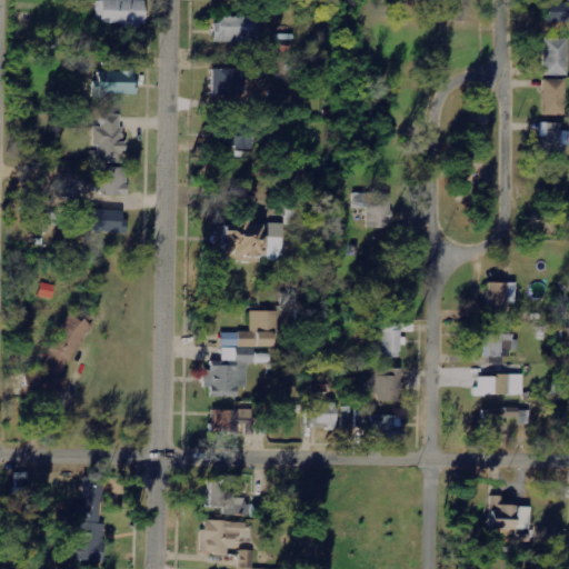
[(145,26),(145,0),(97,0),(97,25),(145,26)]
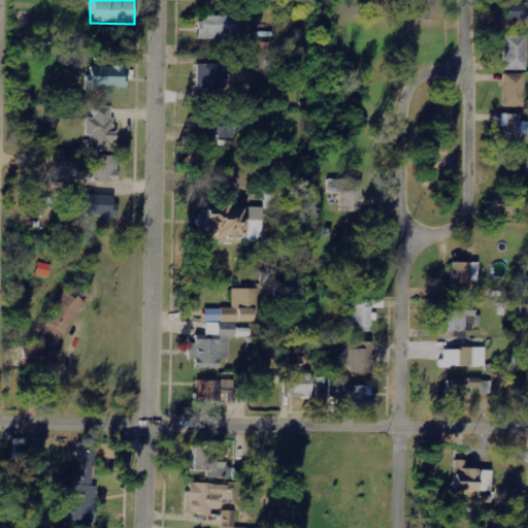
[(527,20),(527,2),(507,2),(507,20),(527,20)]
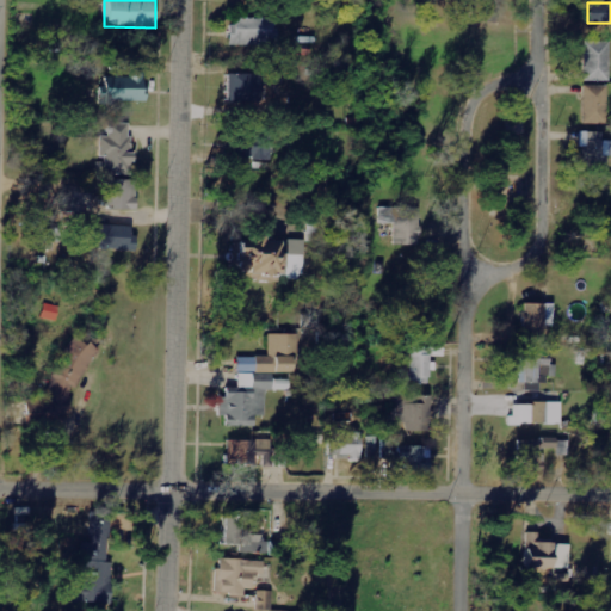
[(232,45),(277,44),(277,18),(232,19),(232,45)]
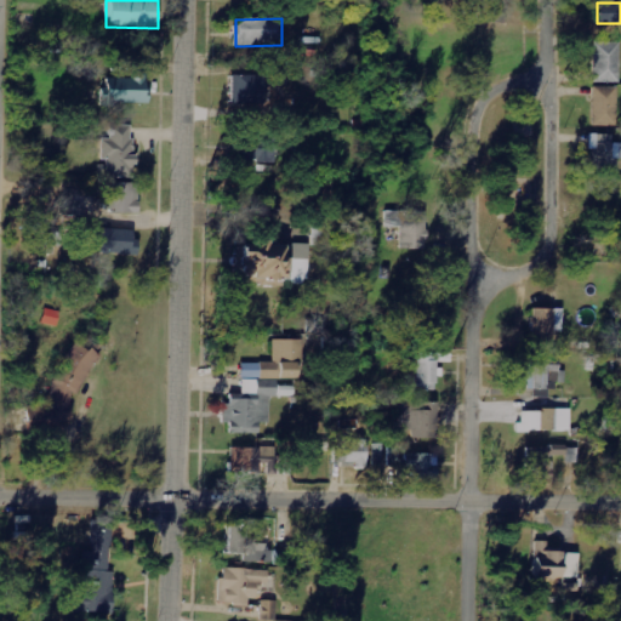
[(620,43),(594,41),(593,83),(619,84),(620,43)]
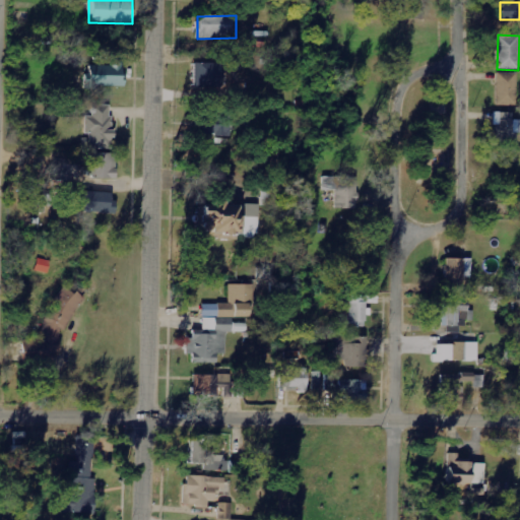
[(193,87),(221,86),(220,62),(193,63),(193,87)]
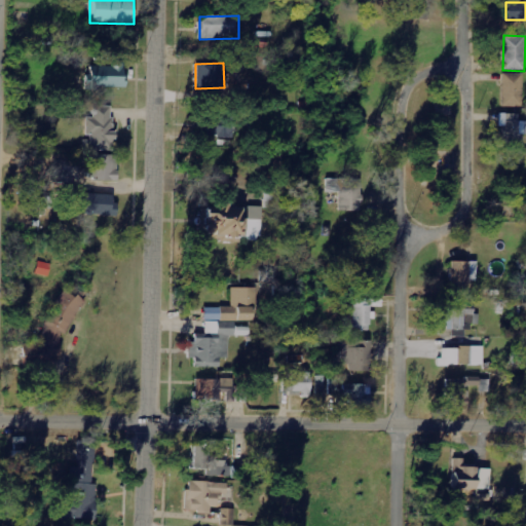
[(124,65),(88,65),(88,87),(124,87),(124,65)]
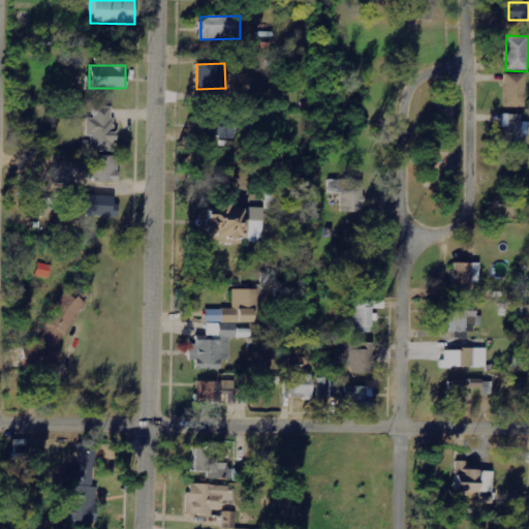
[(504,107),(525,107),(525,74),(505,74),(504,107)]
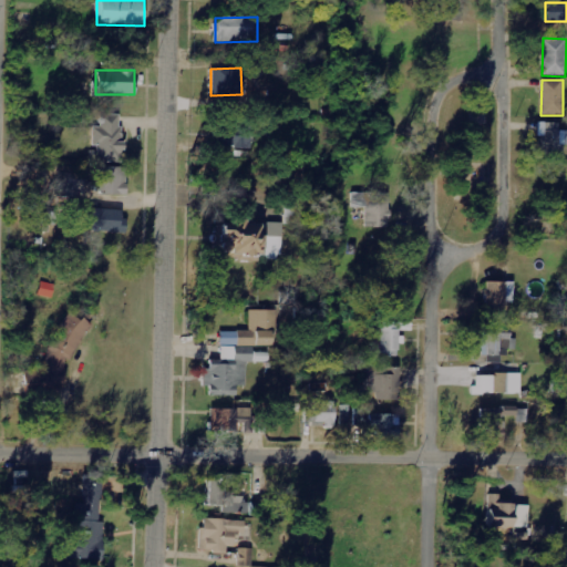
[(96,145),(96,163),(122,163),(122,114),(101,114),(101,126),(92,126),(92,145),(96,145)]
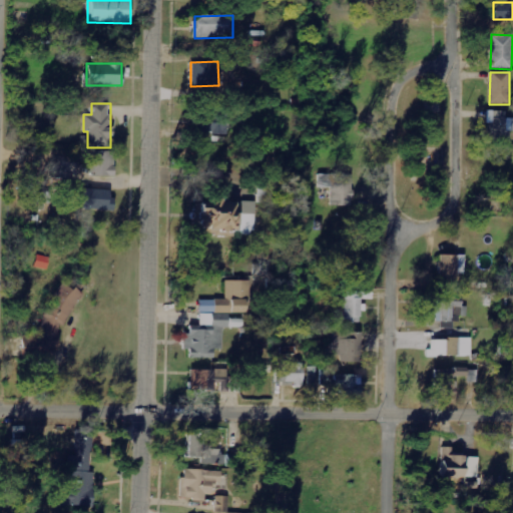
[(506,111),(487,110),(487,123),(491,124),(491,140),(510,141),(511,131),(512,131),(512,118),(506,118),(506,111)]
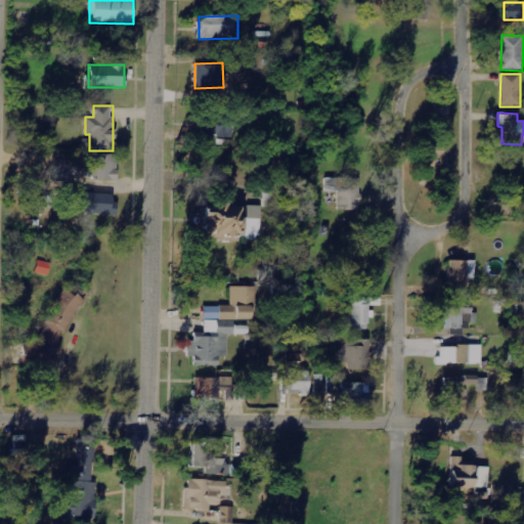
[(232,136),(233,118),(204,117),(204,136),(232,136)]
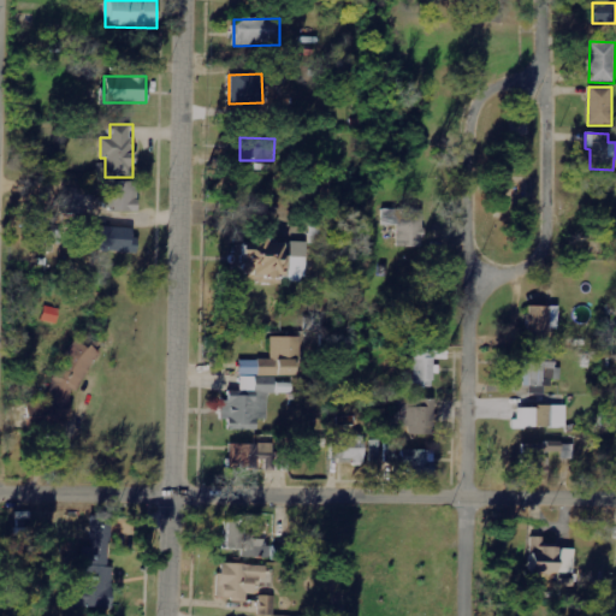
[(137,212),(138,182),(110,181),(110,196),(104,196),(104,211),(137,212)]
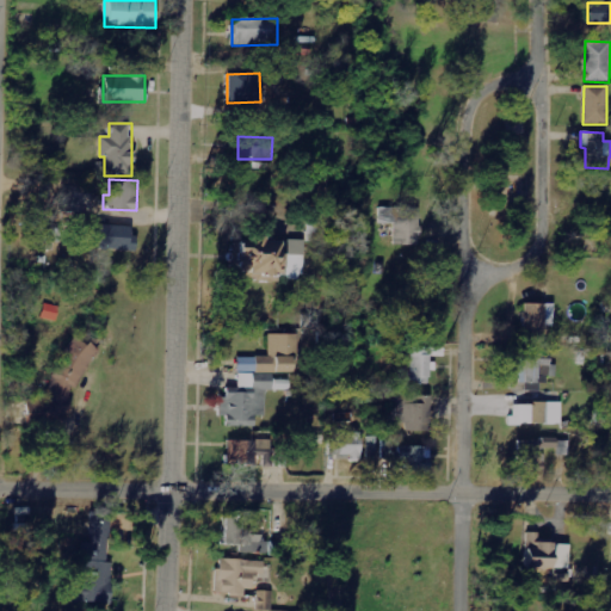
[(380,224),(393,223),(394,245),(420,244),(419,208),(380,208),(380,224)]
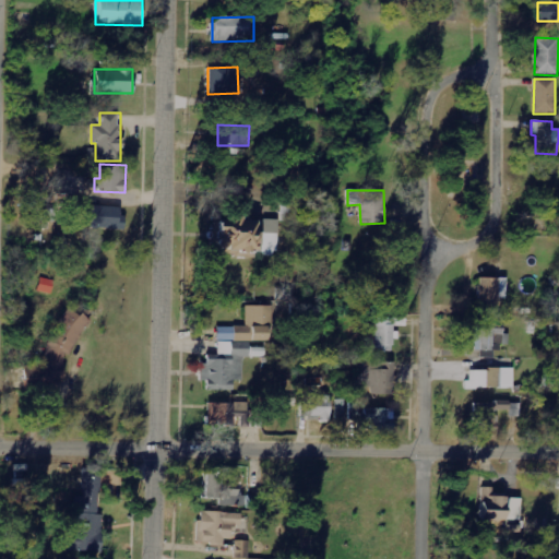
[(81,227),(118,228),(119,206),(82,205),(81,227)]
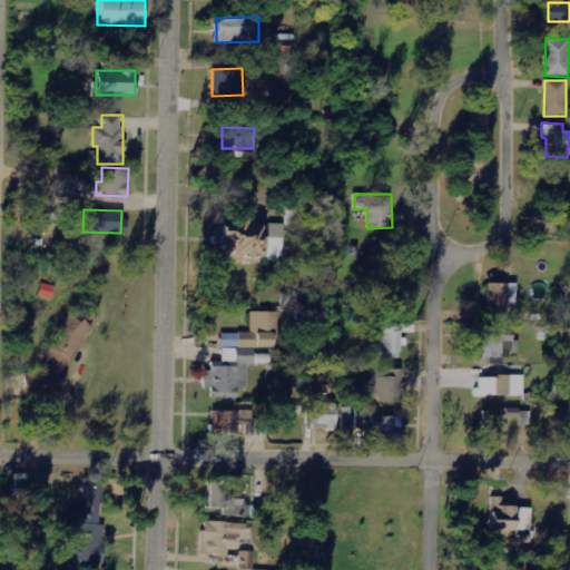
[(284,224),(269,224),(269,237),(262,237),(262,224),(220,223),(219,259),(259,261),(259,259),(283,259),(284,224)]
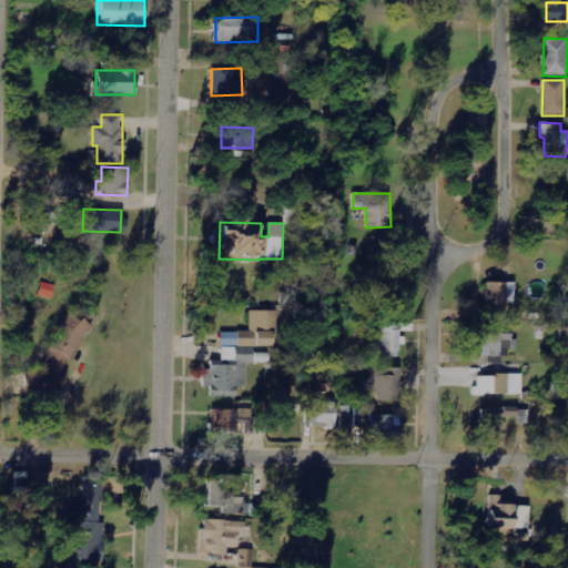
[(514,283),(487,283),(487,306),(514,306),(514,283)]
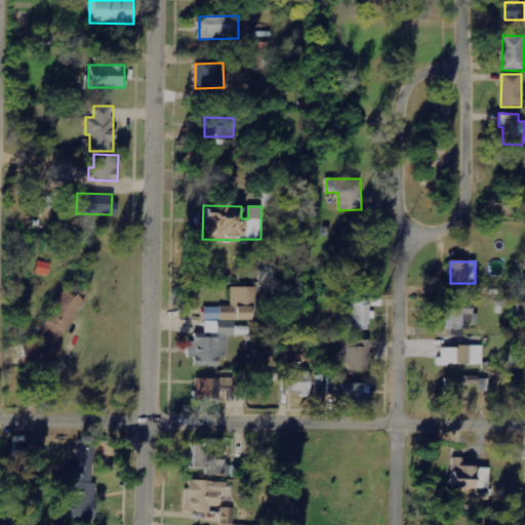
[(254,320),(254,287),(232,287),(232,307),(204,307),(204,320),(254,320)]
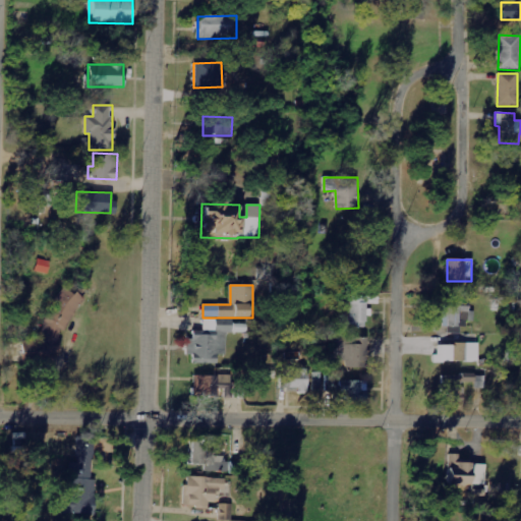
[(342,310),(341,328),(365,328),(365,316),(368,316),(368,297),(349,296),(349,311),(342,310)]
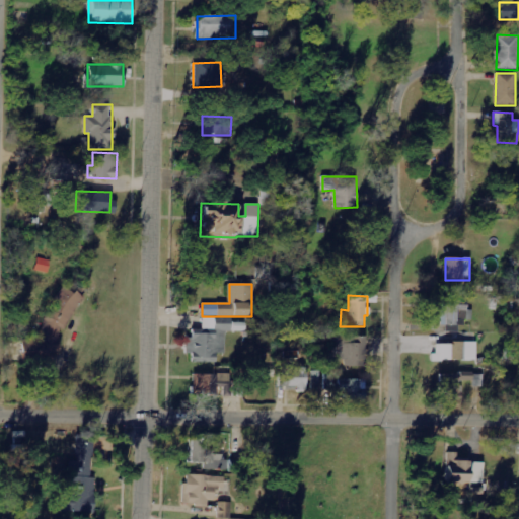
[(466,301),(441,300),(441,325),(465,325),(466,301)]
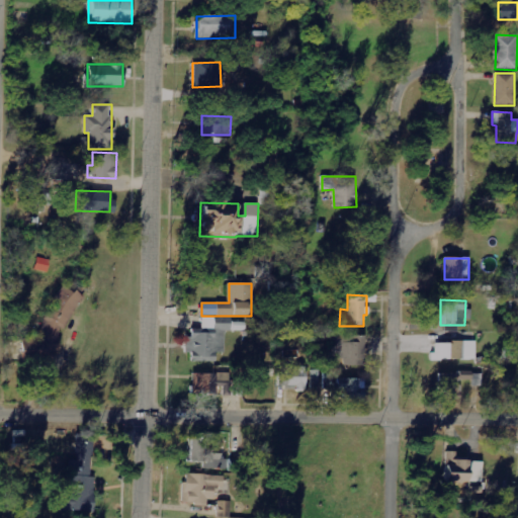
[(191,361),(217,362),(217,353),(224,353),(225,330),(231,330),(231,318),(202,318),(202,330),(192,329),(192,337),(185,337),(185,353),(191,353),(191,361)]
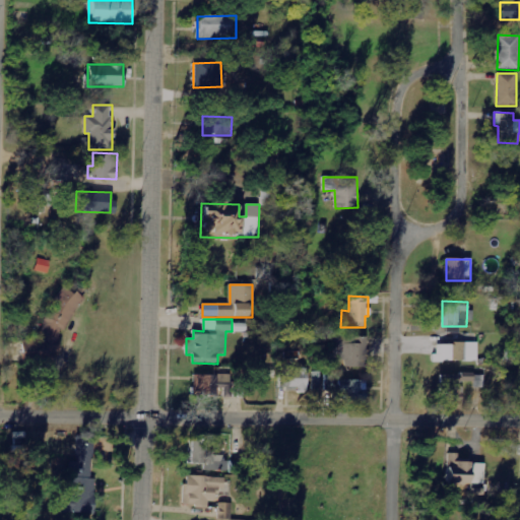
[(366,340),(335,339),(334,366),(365,366),(366,340)]
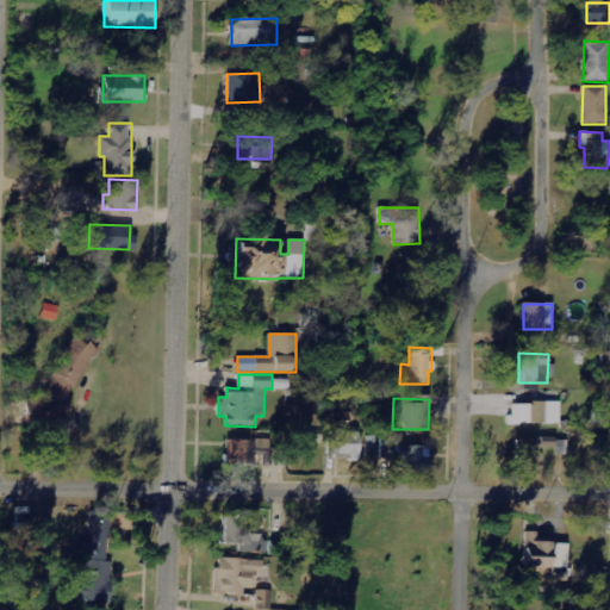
[(560,403),(512,404),(512,416),(508,416),(508,424),(560,423),(560,403)]
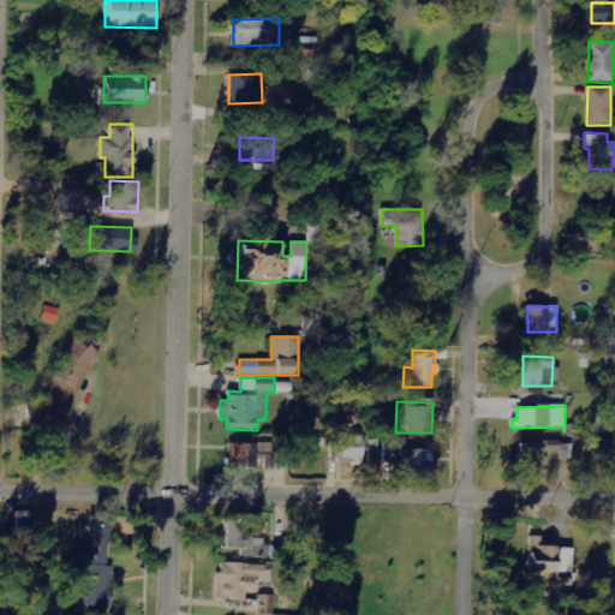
[(363,459),(363,436),(330,436),(330,460),(363,459)]
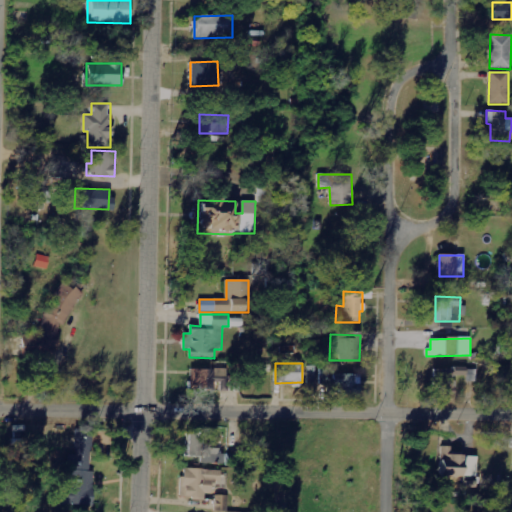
[(258,373),(271,372),(270,364),(258,365),(258,373)]
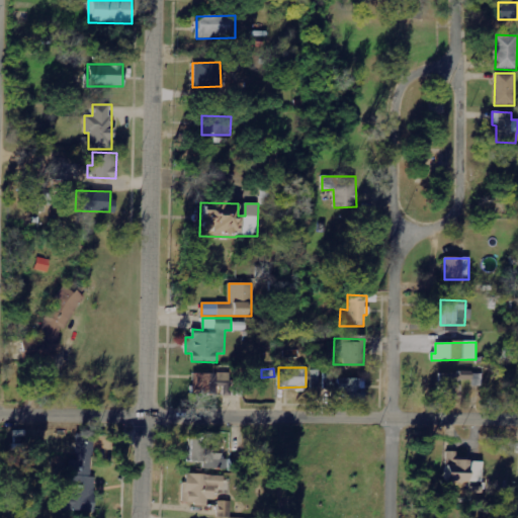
[(470,373),(441,372),(440,399),(460,399),(460,382),(470,382),(470,373)]
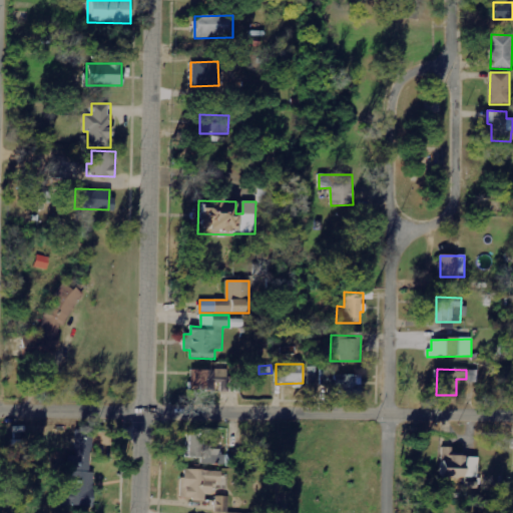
[(190,370),(190,390),(227,390),(227,371),(190,370)]
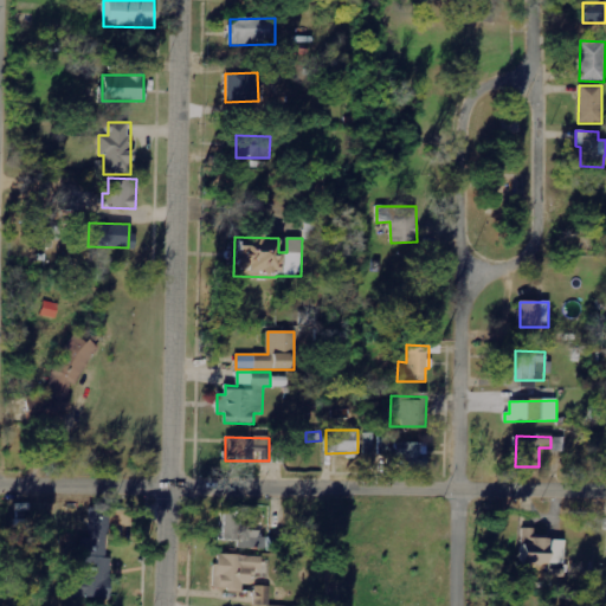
[(427,444),(395,443),(394,456),(403,456),(403,466),(426,466),(427,444)]
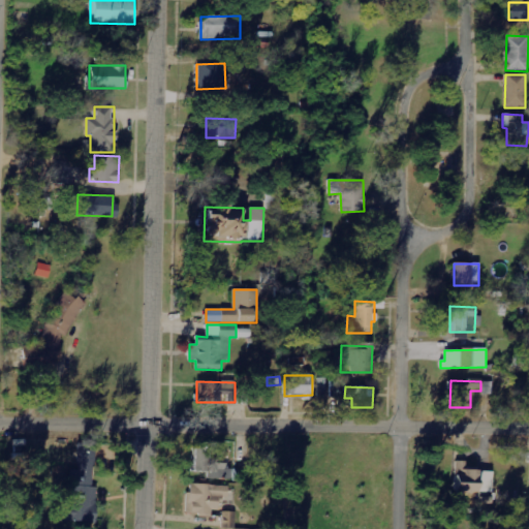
[(97,523),(97,488),(94,488),(95,447),(79,447),(78,470),(65,470),(65,523),(97,523)]
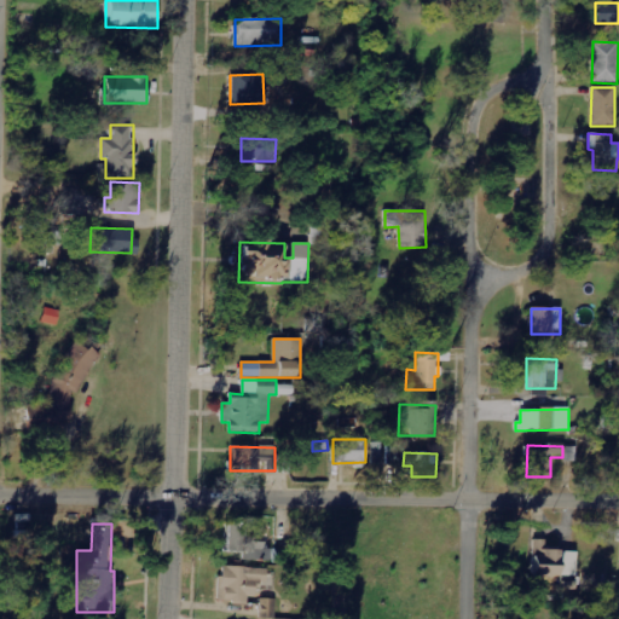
[(271,537),(244,536),(244,525),(226,525),(225,553),(242,554),(242,561),(270,562),(271,537)]
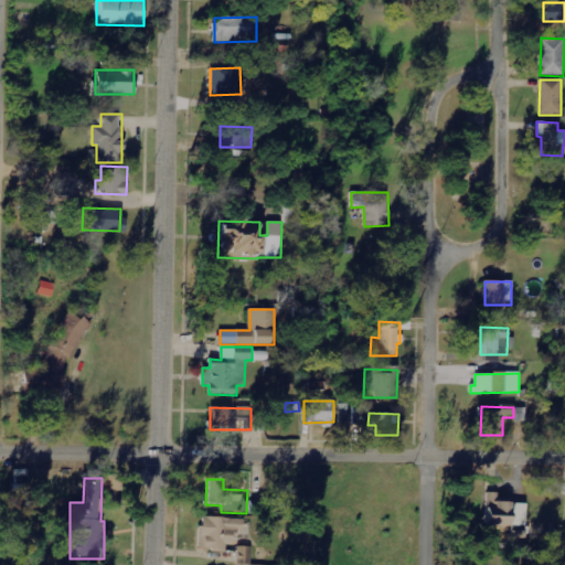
[(486,526),(525,526),(526,503),(497,502),(497,492),(487,492),(486,526)]
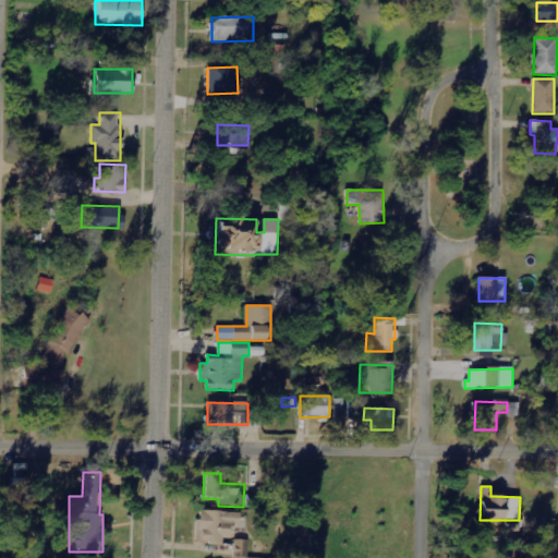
[(196,544),(222,545),(223,538),(232,538),(232,529),(240,530),(241,512),(198,511),(196,544)]
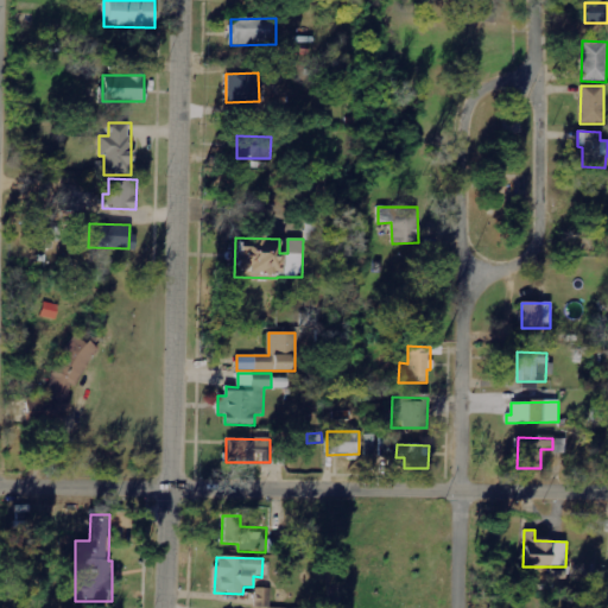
[(271,607),(271,589),(255,588),(254,607),(271,607)]
